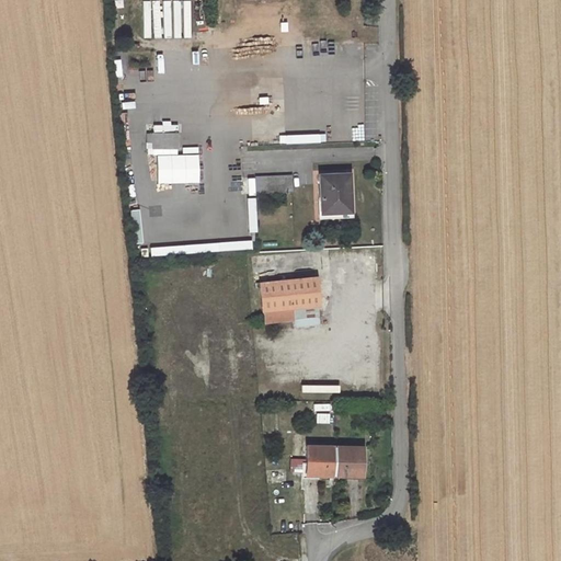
[(348,172),(319,174),(321,217),(351,216),(348,172)]
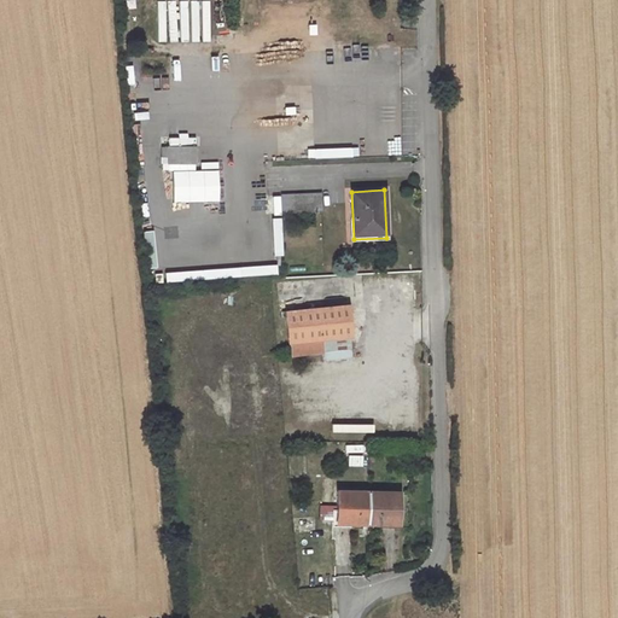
[(321,193),(281,194),(283,213),(321,211),(321,193)]
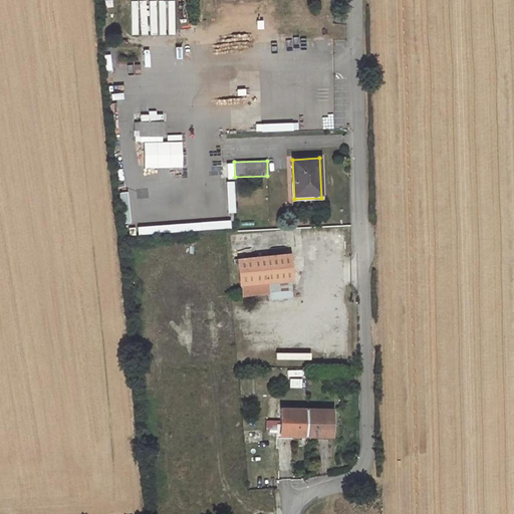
[(250,257),(234,258),(235,263),(239,263),(240,284),(292,279),(289,254),(264,256),(262,238),(248,240),(250,257)]
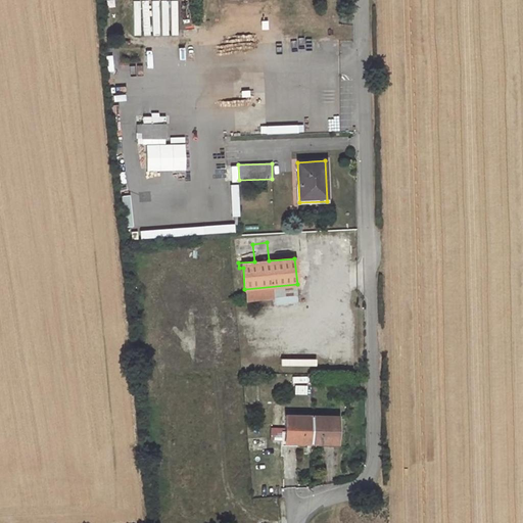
[(296,285),(272,288),(273,297),(297,295),(296,285)]
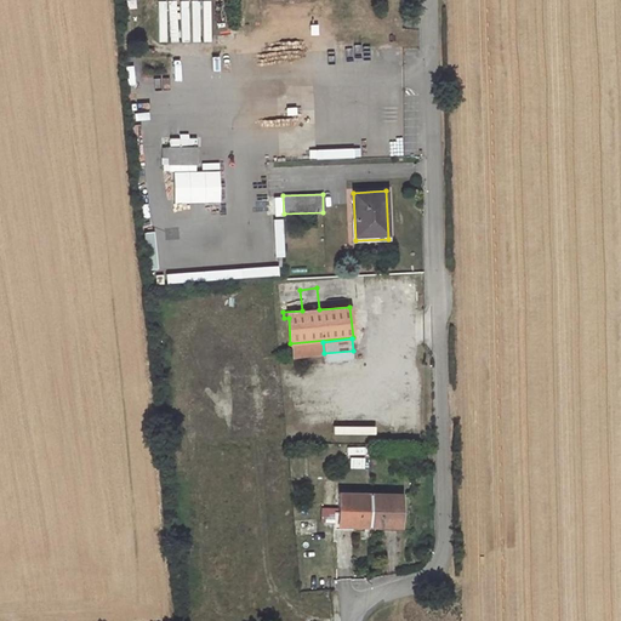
[(323,342),(291,345),(292,355),(324,353),(323,342)]
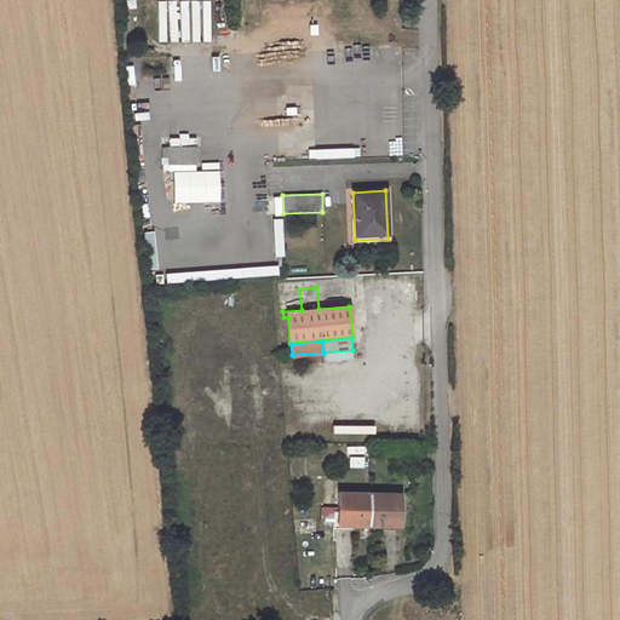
[(419,457),(392,458),(392,464),(406,463),(406,470),(419,468),(419,457)]
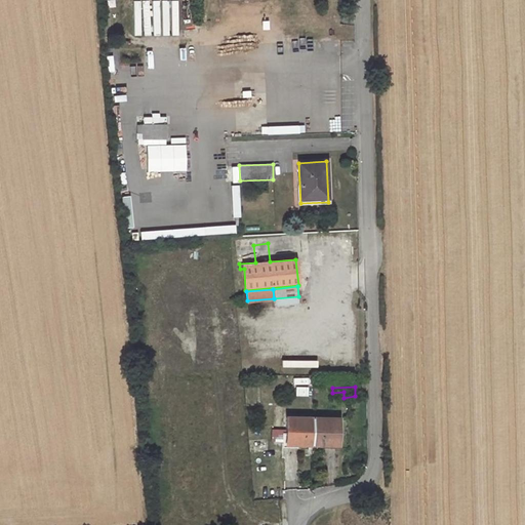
[(308,388),(297,388),(296,396),(308,397),(308,388)]
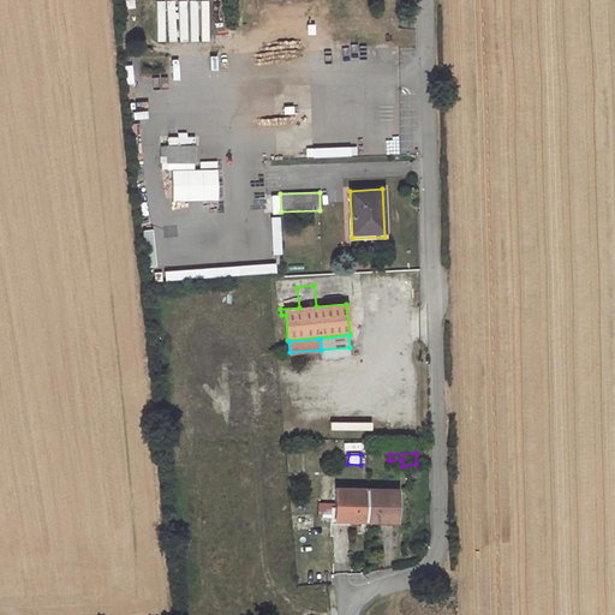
[(398,490),(336,489),(335,520),(376,520),(376,524),(396,525),(398,490)]
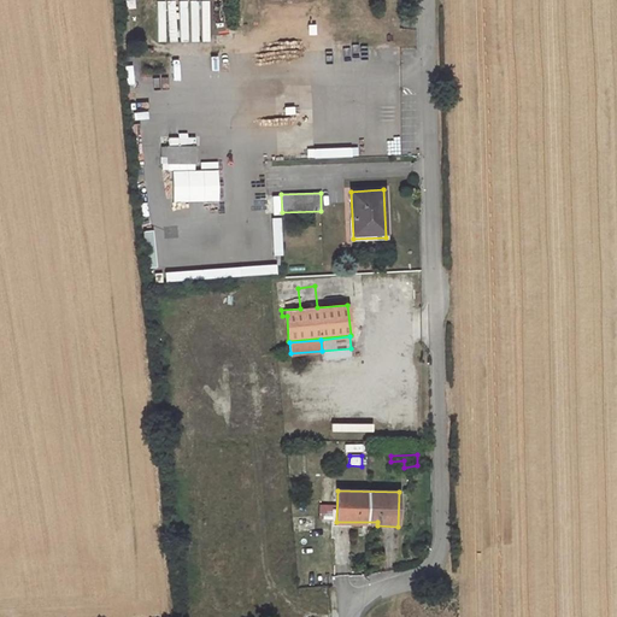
[(317,518),(329,518),(329,505),(317,505),(317,518)]
